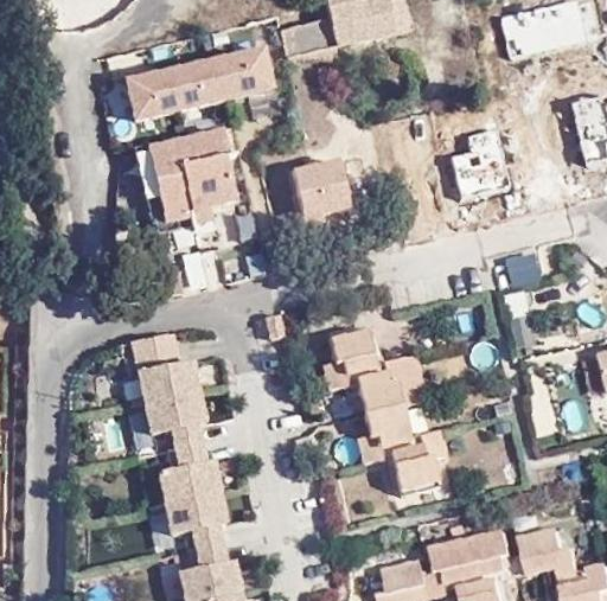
[(286,56),(402,30),(395,0),(323,0),(326,16),(279,26),(272,0),(193,0),(224,128),(147,146),(164,221),(189,215),(192,230),(197,229),(349,193),(333,130),(304,138),(286,56)]
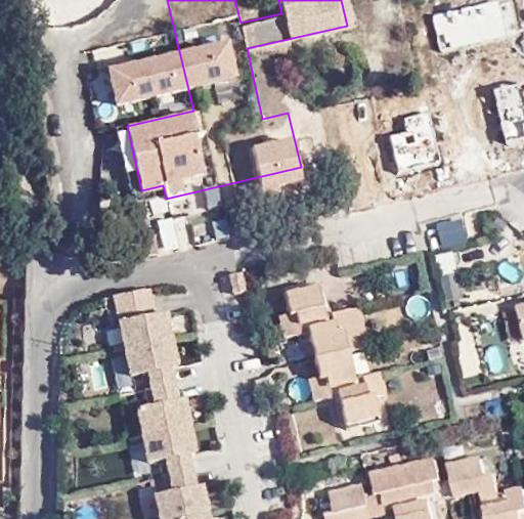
[(341,0),(347,26),(353,24),(348,0),(341,0)]
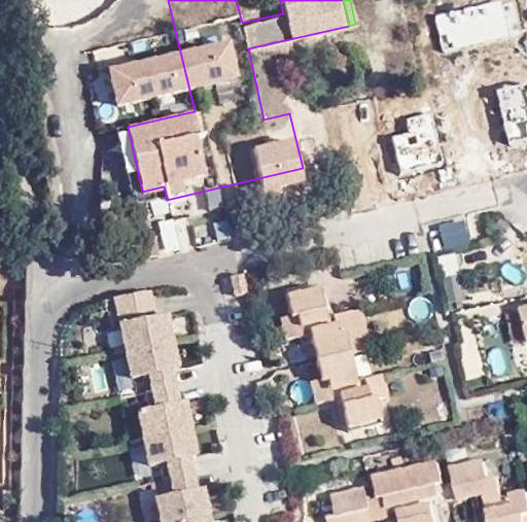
[(443,247),(467,241),(462,215),(437,220),(443,247)]
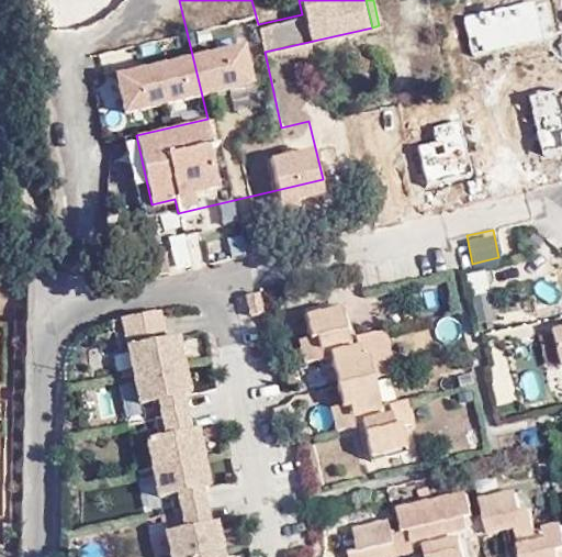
[(304,311),(340,303),(338,297),(303,305),(304,311)]
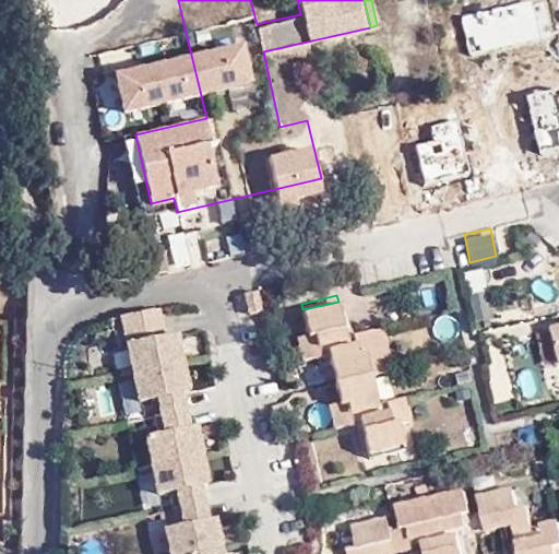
[(346,338),(339,302),(302,309),(308,331),(295,334),(301,357),(320,352),(318,344),(346,338)]
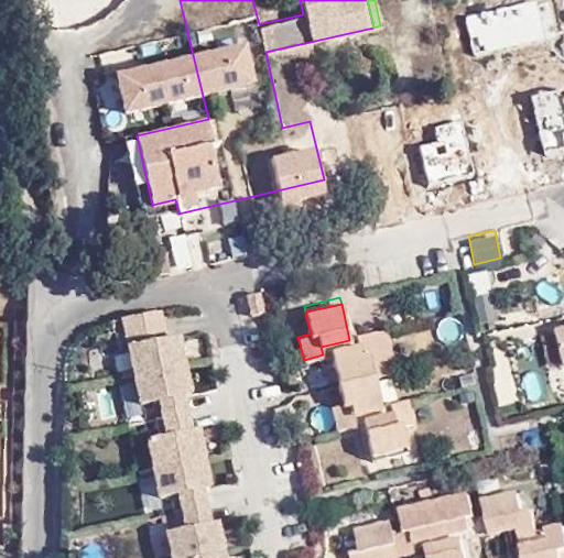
[(561,362),(563,361),(563,357),(556,327),(552,328),(561,362)]
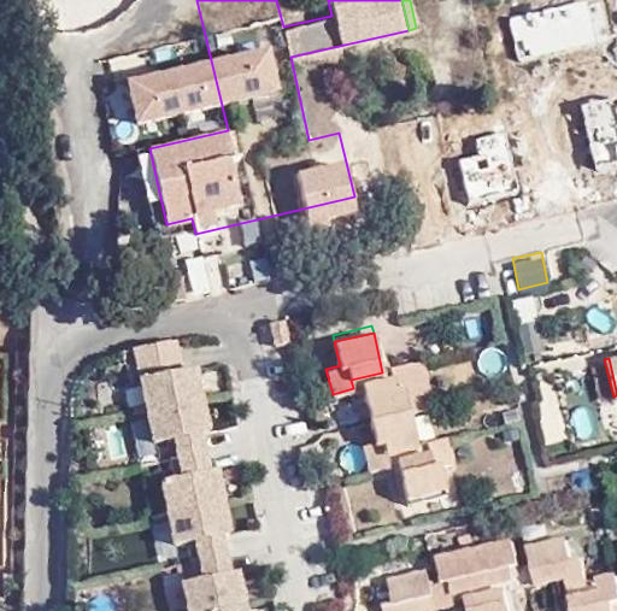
[(362,385),(371,421),(376,441),(362,446),(368,470),(389,465),(387,457),(418,448),(409,411),(404,391),(417,387),(411,362),(392,366),(394,376),(362,385)]
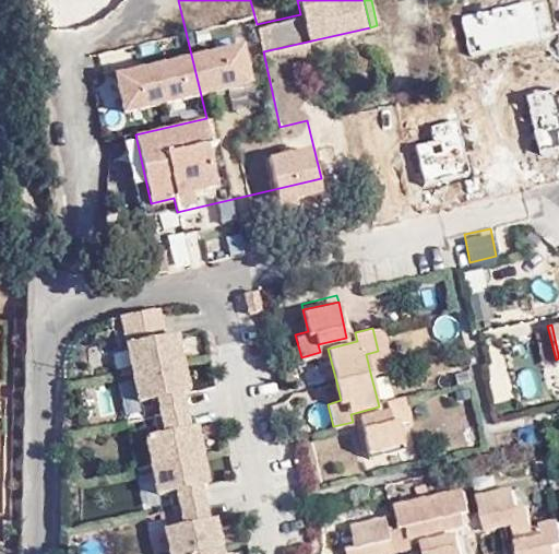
[(178,330),(127,341),(139,399),(157,395),(164,429),(145,433),(157,491),(177,487),(183,521),(164,526),(169,553),(223,553),(215,514),(207,516),(201,482),(207,481),(195,423),(190,424),(182,389),(189,388),(178,330)]
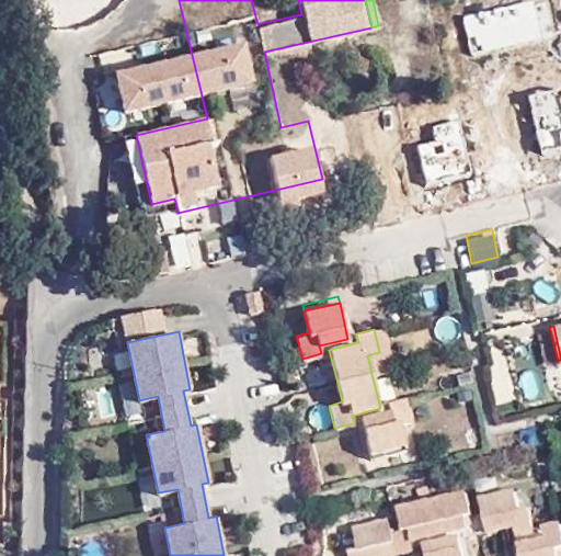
[(519,365),(523,394),(540,392),(538,363),(519,365)]
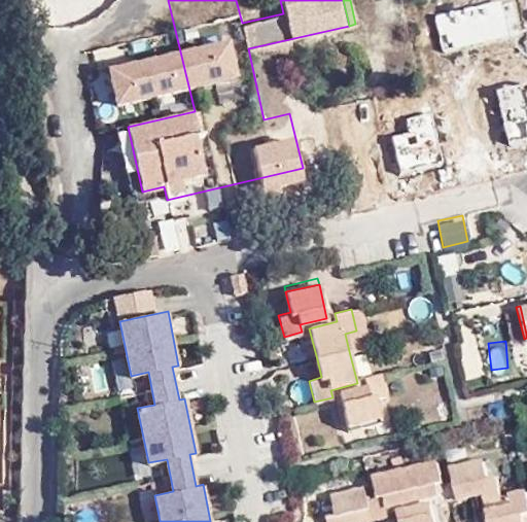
[(347,425),(379,417),(375,397),(386,394),(381,373),(364,377),(366,385),(339,392),(347,425)]
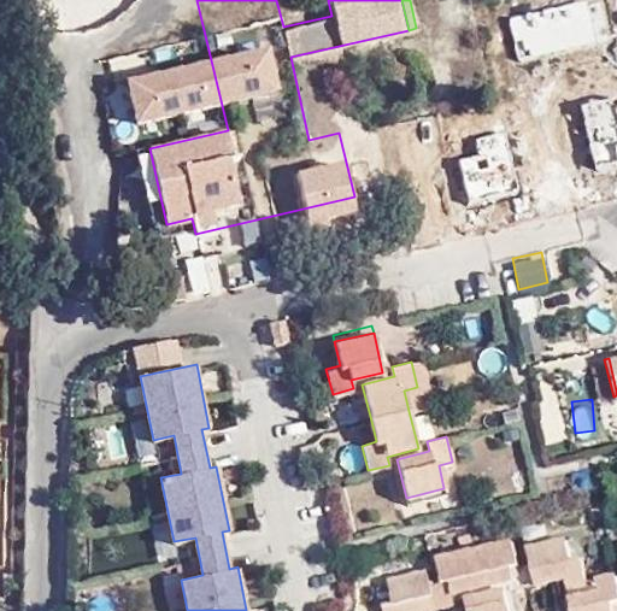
[(446,495),(444,488),(406,498),(407,504),(446,495)]
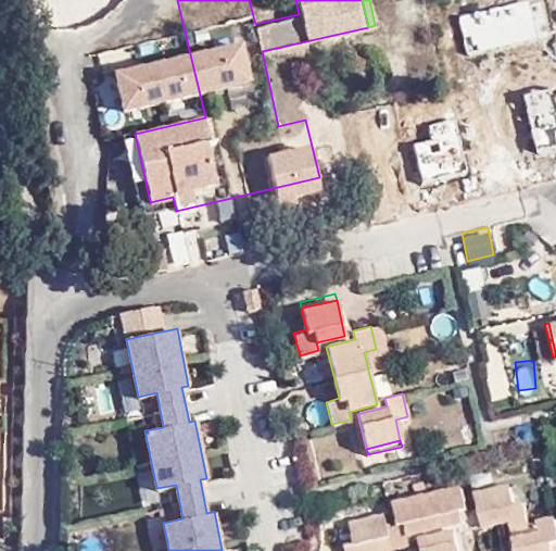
[(512,528),(530,523),(525,501),(515,504),(509,483),(475,491),(478,506),(482,524),(509,517),(512,528)]
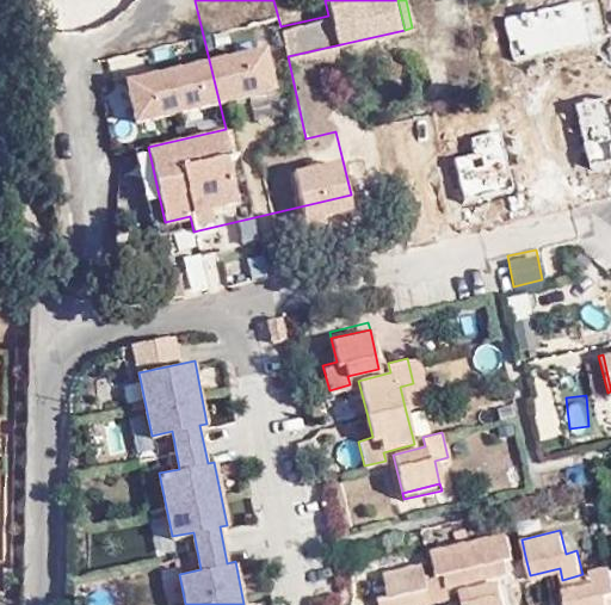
[(449,586),(510,572),(507,560),(514,559),(508,532),(432,550),(439,575),(446,573),(449,586)]
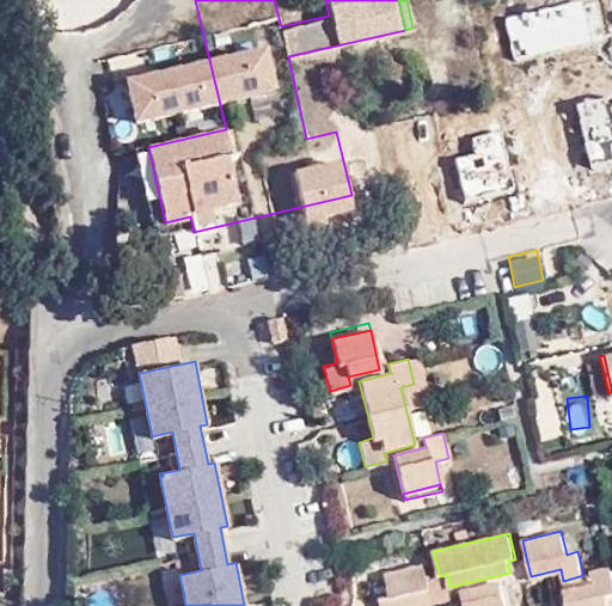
[(531,576),(526,557),(515,559),(508,561),(510,573),(512,581),(531,576)]
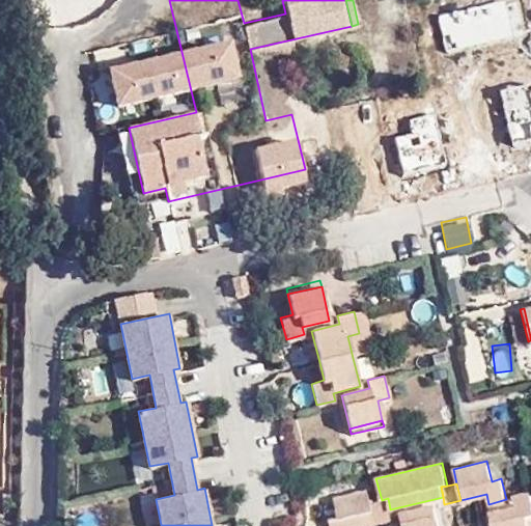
[(353,525),(376,521),(372,502),(369,488),(333,496),(338,517),(330,519),(331,525),(353,525)]
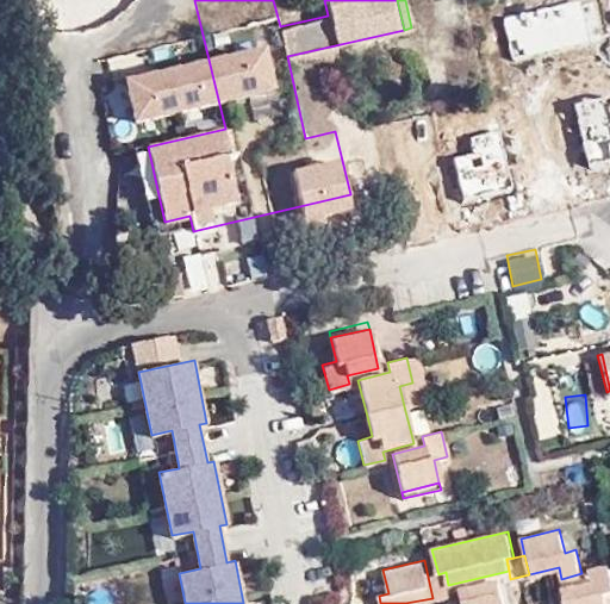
[(609,603),(609,571),(608,562),(589,568),(591,579),(584,581),(562,586),(566,603),(609,603)]
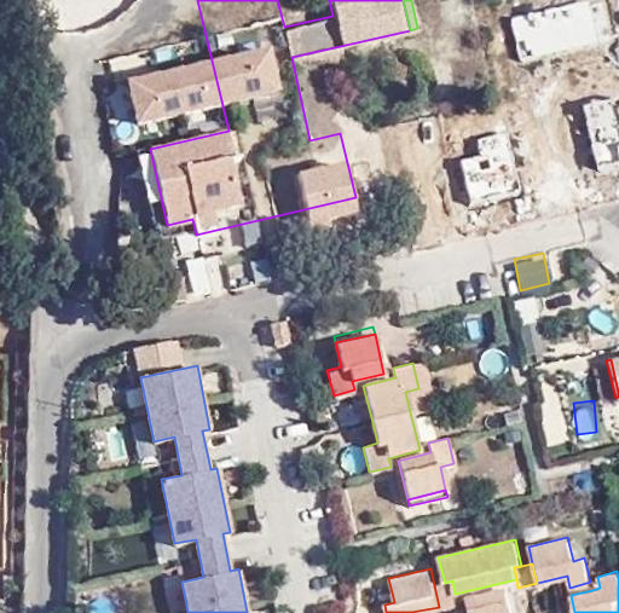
[(452,580),(445,583),(434,585),(439,607),(457,603),(455,594),(452,580)]
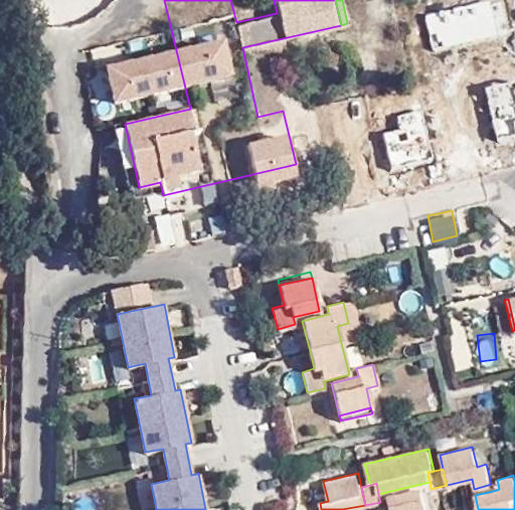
[(475,495),(493,491),(491,484),(474,489),(475,495)]
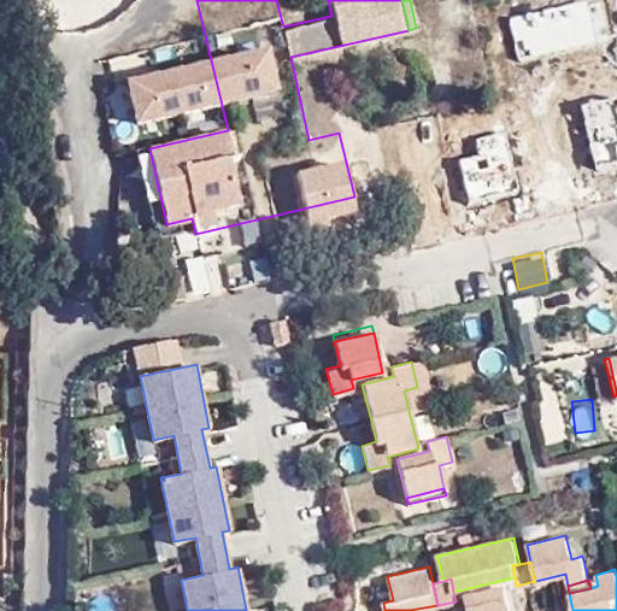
[(511,610),(506,588),(466,598),(469,610),(511,610)]
